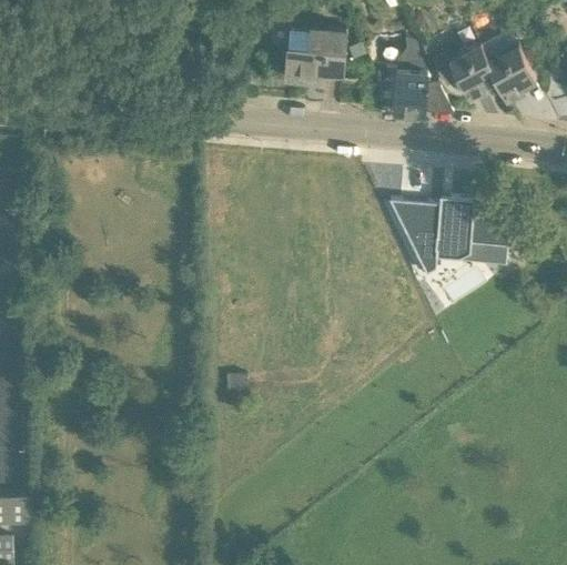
[(345,29),(309,26),(309,28),(289,27),(287,42),(284,80),(323,83),(324,71),(342,72),(345,29)]
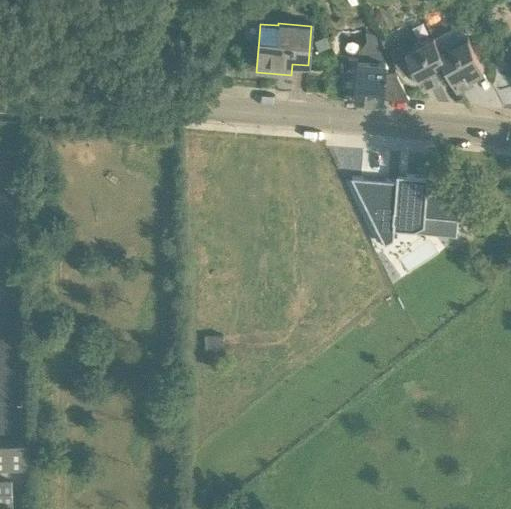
[(460,27),(433,40),(439,51),(448,73),(455,87),(472,79),(471,78),(482,73),(465,38),(460,27)]
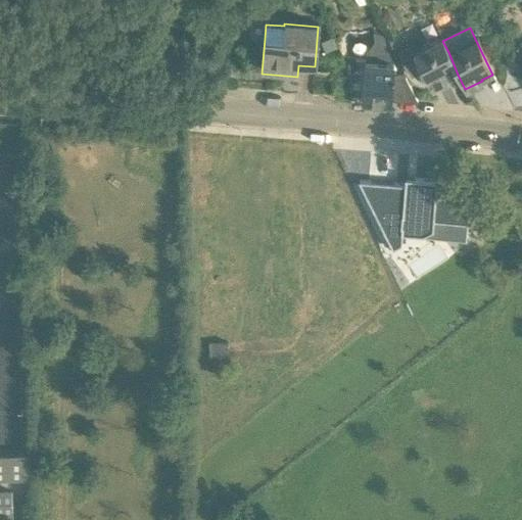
[(364,62),(343,61),(346,80),(348,101),(362,102),(416,106),(416,105),(404,81),(392,80),(393,67),(389,67),(390,51),(381,40),(373,36),(374,45),(364,62)]
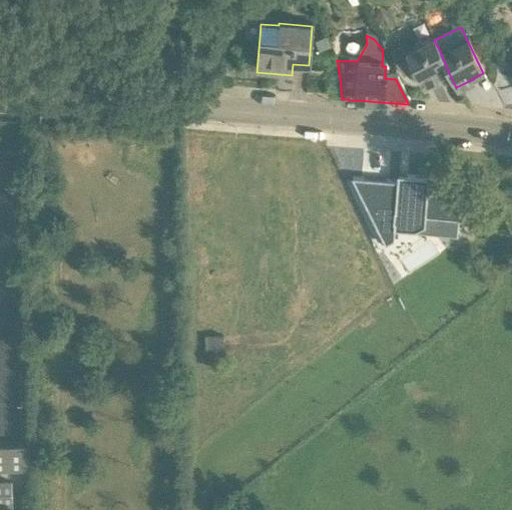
[(326,37),(315,42),(319,51),(330,47),(326,37)]
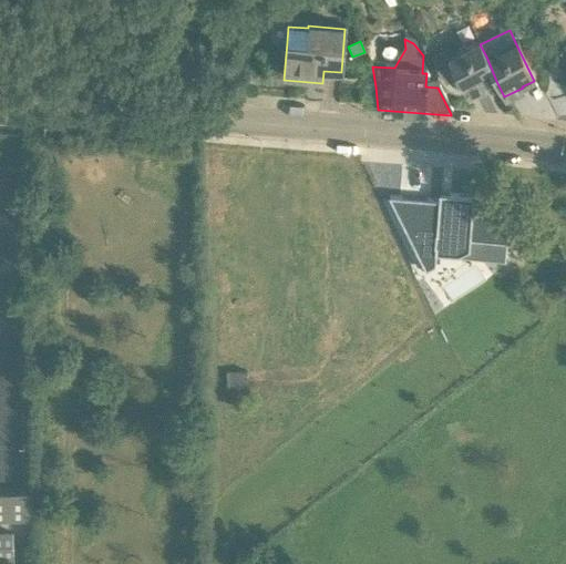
[(496,81),(486,57),(479,42),(451,55),(446,49),(431,57),(444,84),(459,79),(466,95),(496,81)]
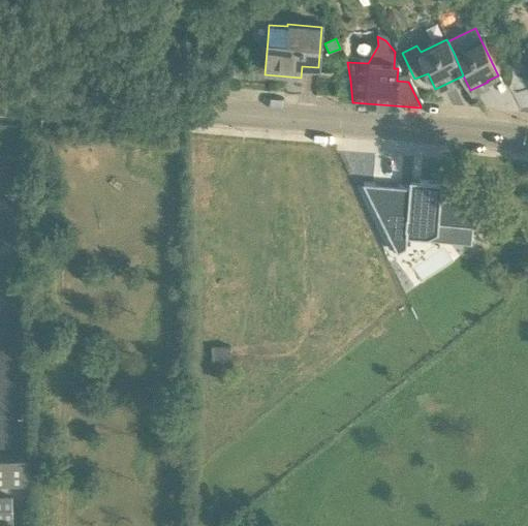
[(418,189),(409,188),(362,186),(396,254),(405,250),(406,241),(406,239),(427,241),(437,235),(436,225),(472,228),(475,195),(439,193),(440,186),(418,185),(418,189)]
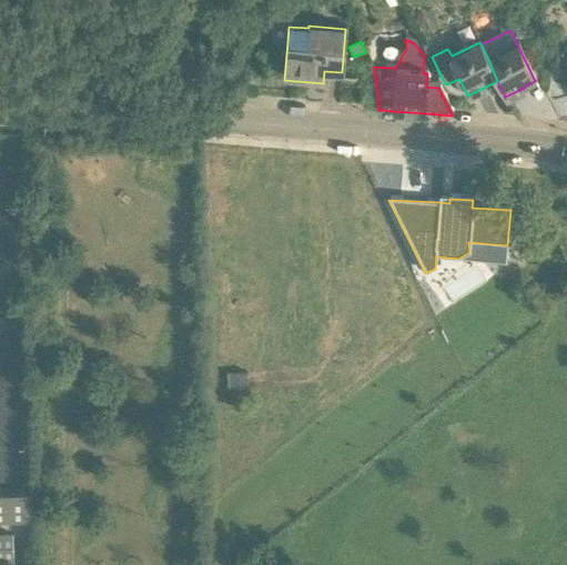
[(542,236),(529,225),(519,234),(533,246),(542,236)]
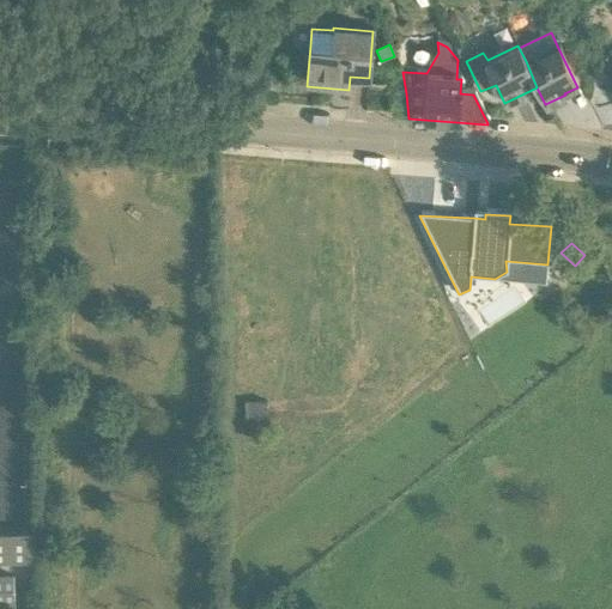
[(0,566),(30,567),(30,535),(0,535),(0,566)]
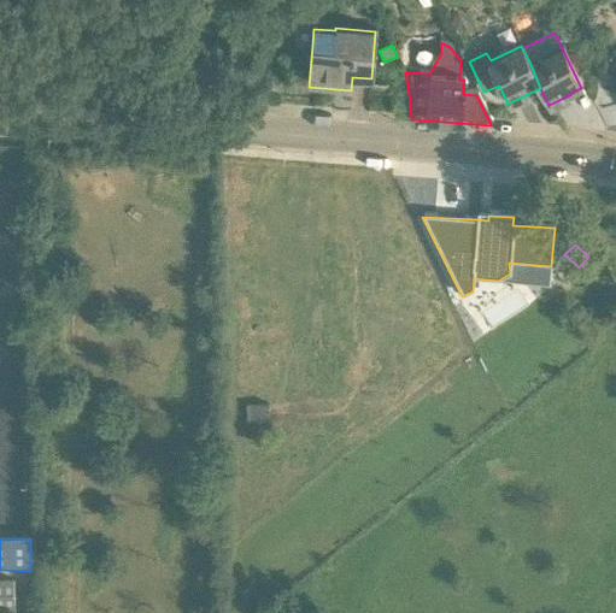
[(11,584),(0,584),(0,612),(12,612),(11,584)]
